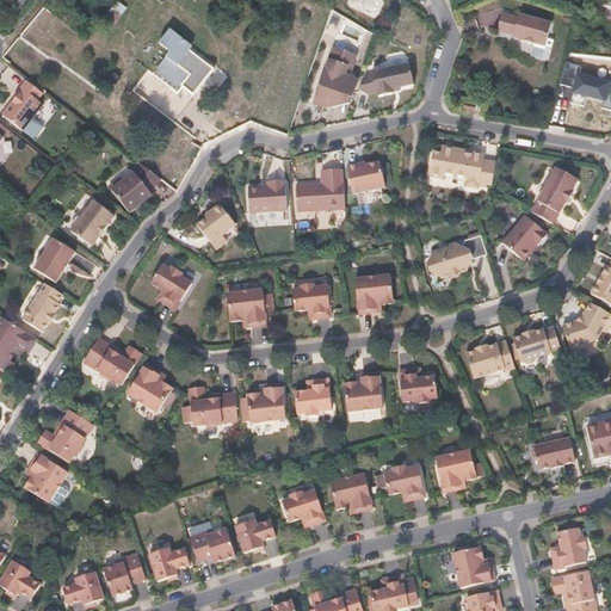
[(610,0),(599,0),(597,13),(610,16),(610,0)]
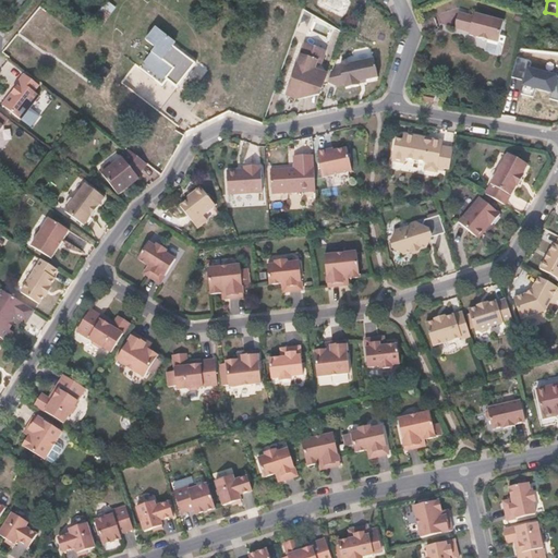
[(470,32),(473,16),(458,12),(453,27),(470,32)]
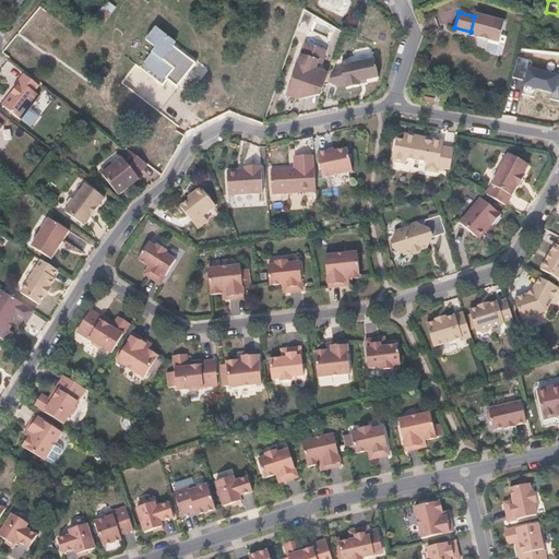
[(503,22),(475,14),(474,16),(471,32),(470,35),(498,43),(503,22)]
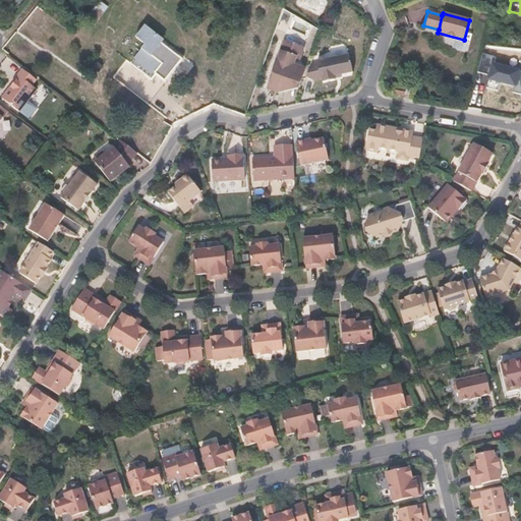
[(295,17),(290,29),(305,36),(310,24),(295,17)]
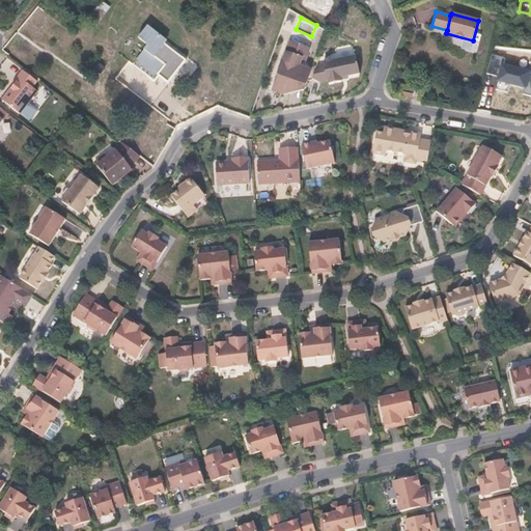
[(172,40),(152,25),(141,38),(150,45),(135,64),(156,81),(161,75),(172,84),(190,60),(169,45),(172,40)]
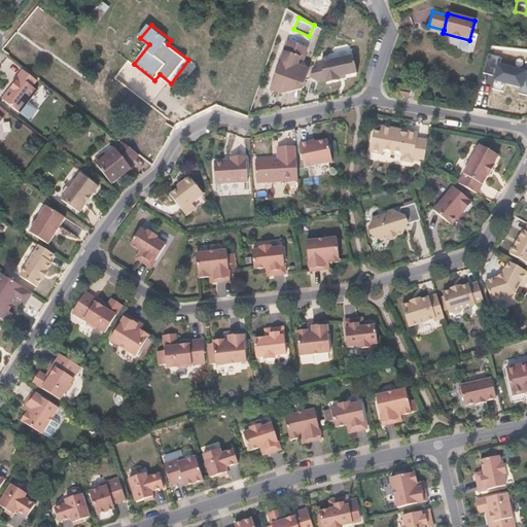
[(282,93),(284,86),(290,89),(292,82),(303,85),(308,71),(295,67),(296,64),(299,58),(303,59),(307,47),(287,40),(271,90),(282,93)]
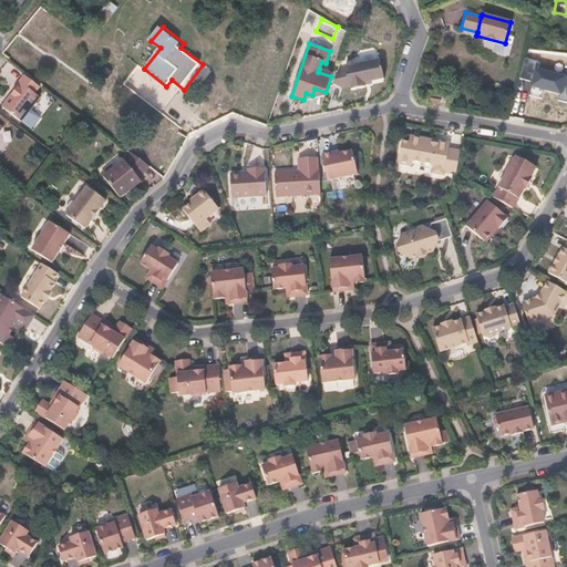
[(344,69),(338,70),(333,84),(341,86),(350,85),(351,89),(364,86),(363,82),(383,78),(379,59),(354,64),(350,61),(348,65),(344,66),(344,69)]
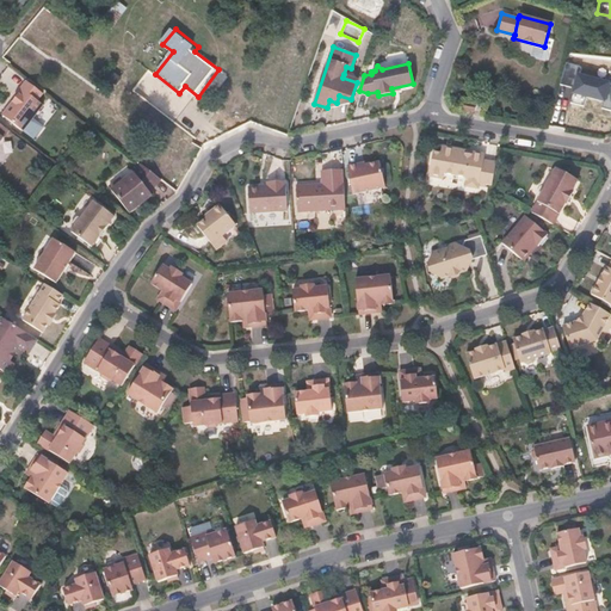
[(36,100),(42,93),(25,80),(18,91),(19,92),(1,115),(22,130),(42,105),(36,100)]
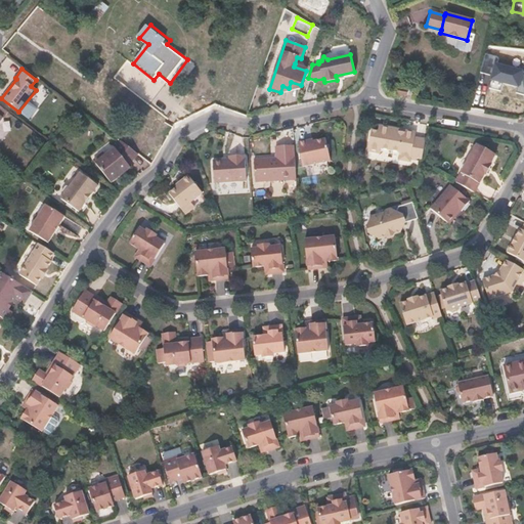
[(282,86),(280,92),(300,88),(301,85),(291,82),(289,88),(282,86)]
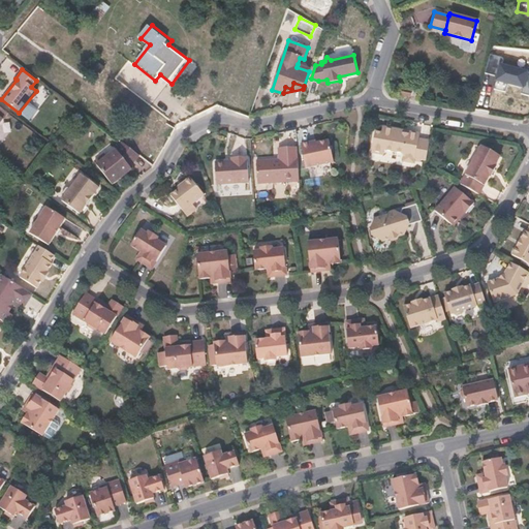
[(426,161),(430,142),(418,139),(418,137),(416,134),(410,132),(408,134),(403,133),(403,131),(382,127),(381,133),(375,132),(371,153),(382,155),(383,151),(404,155),(402,162),(413,164),(414,162),(419,163),(419,160),(426,161)]
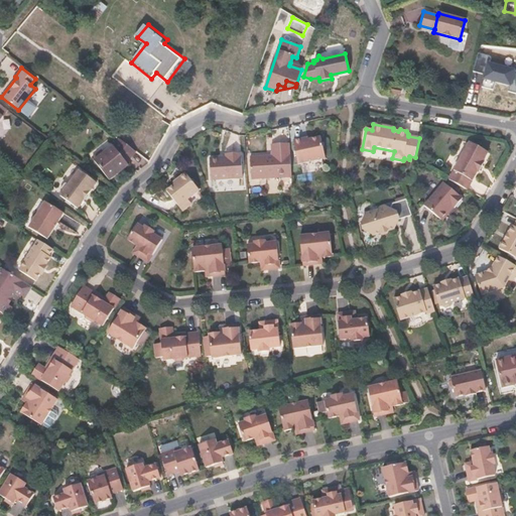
[(93,160),(108,179),(127,164),(118,154),(120,151),(129,157),(134,151),(118,138),(112,145),(102,153),(93,160)]
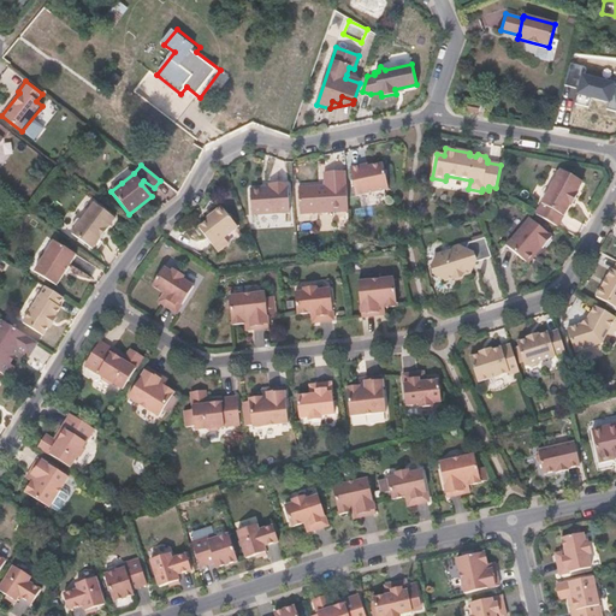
[(561,171),(537,217),(558,229),(569,207),(572,207),(578,196),(576,195),(582,183),(561,171)]
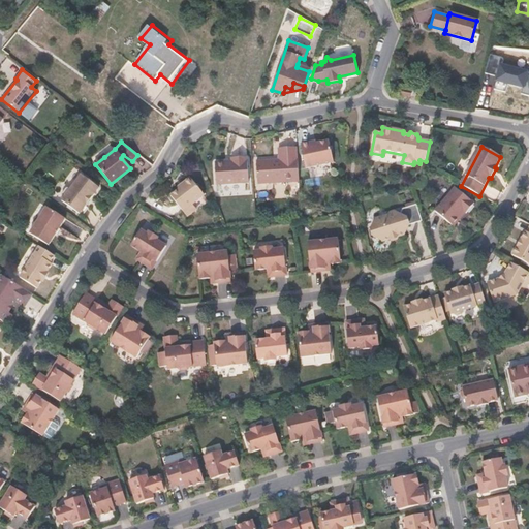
[(329,153),(316,155),(310,157),(310,155),(301,157),(306,181),(334,175),(329,153)]
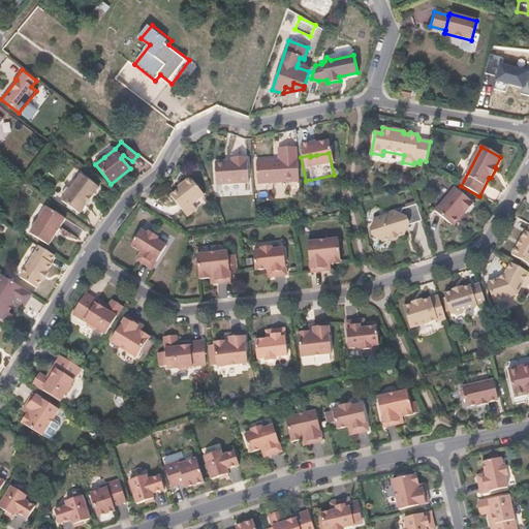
[(102,154),(93,161),(95,164),(104,157),(102,154)]
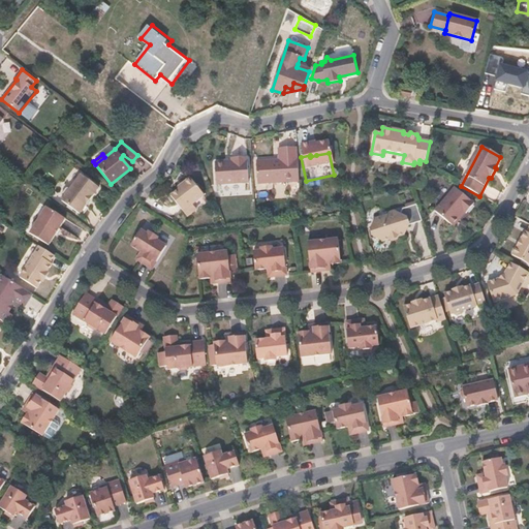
[(248,182),(246,156),(230,157),(230,160),(214,161),(216,184),(248,182)]
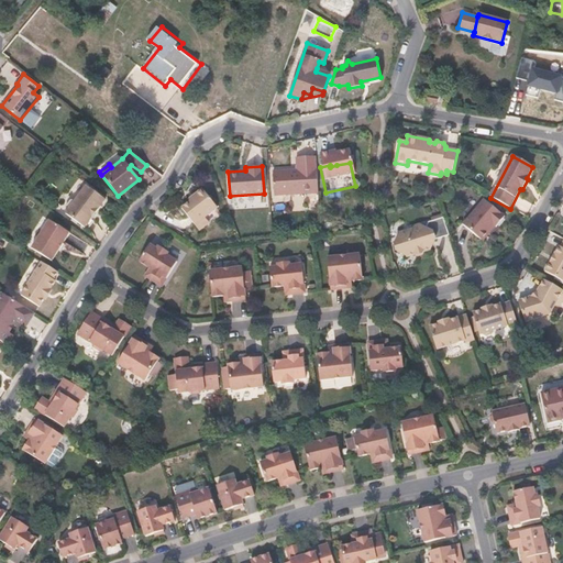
[(275,210),(319,207),(317,170),(297,172),(297,185),(291,185),(274,185),(275,210)]
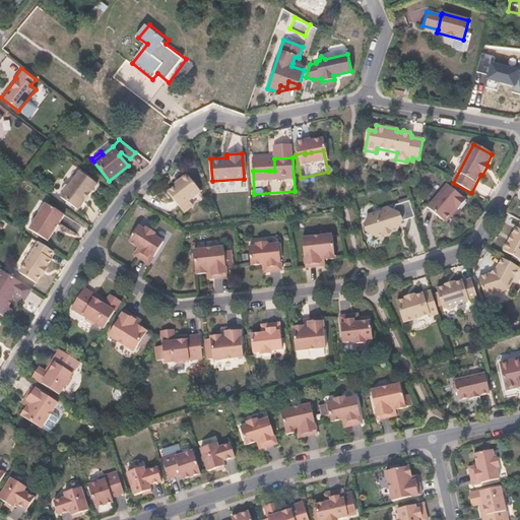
[(59,198),(76,211),(82,202),(83,199),(86,194),(88,194),(94,185),(77,173),(68,185),(63,186),(59,192),(59,197),(59,198)]
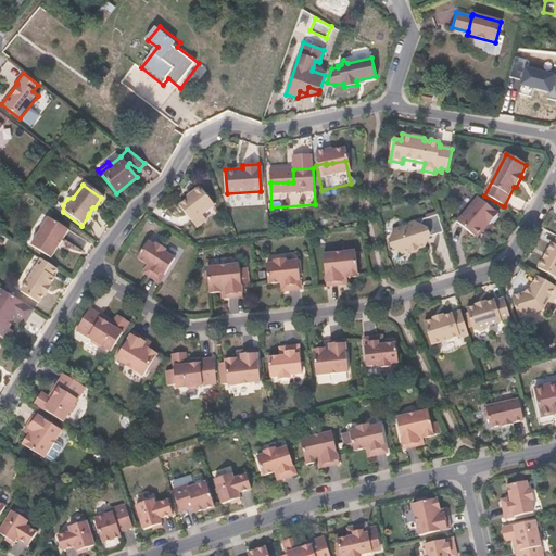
[(200,185),(192,191),(192,194),(188,198),(179,205),(192,222),(214,204),(200,185)]
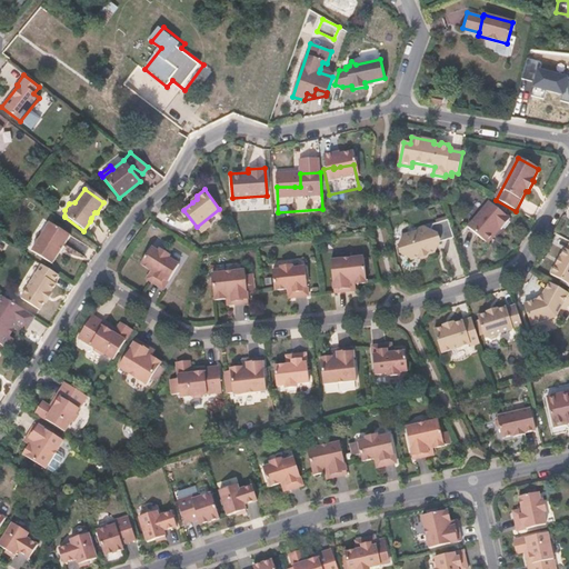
[(501,230),(509,220),(489,203),(468,228),(486,243),(489,243),(492,238),(492,236),(498,229),(501,230)]
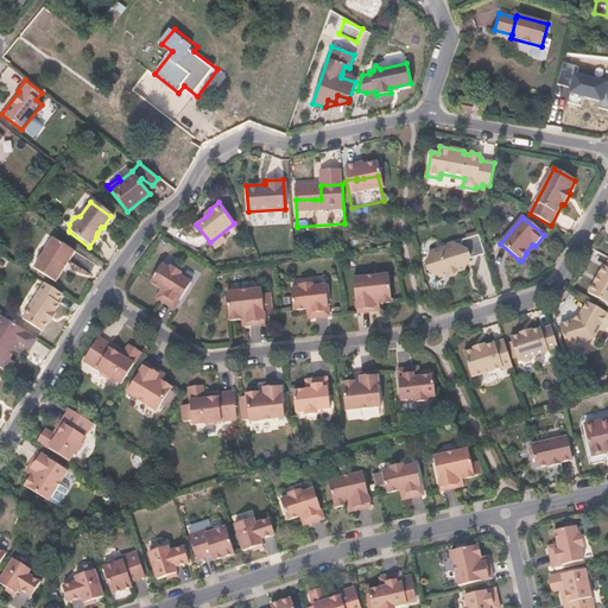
[(485,255),(479,236),(462,241),(460,247),(453,245),(447,246),(445,249),(431,254),(425,265),(429,273),(439,279),(447,277),(450,278),(456,276),(457,273),(463,272),(464,268),(463,264),(466,260),(469,259),(469,261),(485,255)]
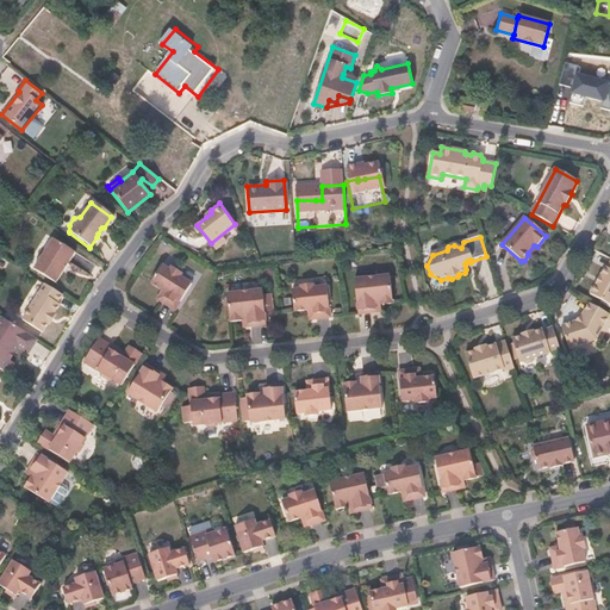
[(53,240),(35,268),(55,284),(74,253),(53,240)]
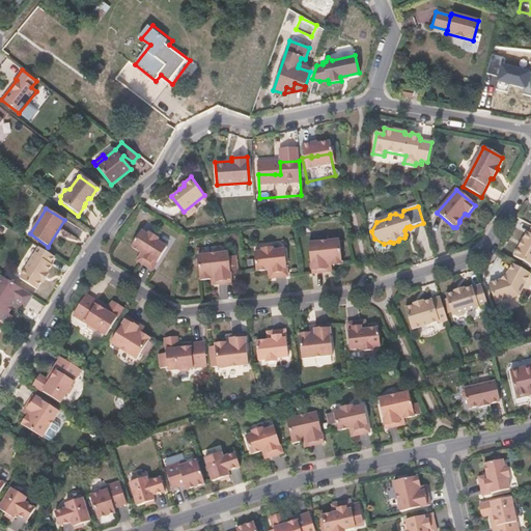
[(530,226),(528,233),(526,233),(512,257),(530,268),(530,226)]
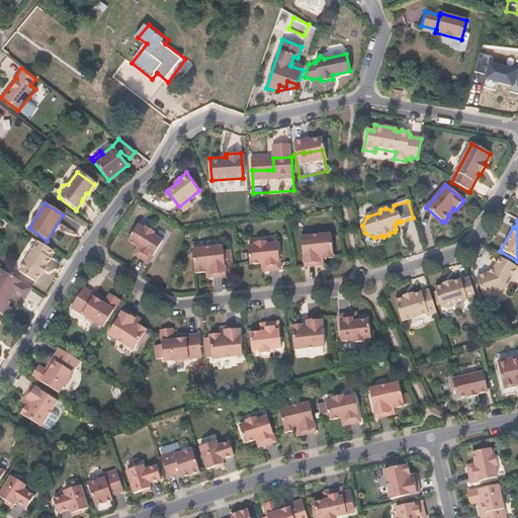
[(137,246),(136,248),(140,251),(137,256),(148,263),(163,241),(153,235),(152,231),(147,228),(144,229),(137,225),(126,240),(137,246)]
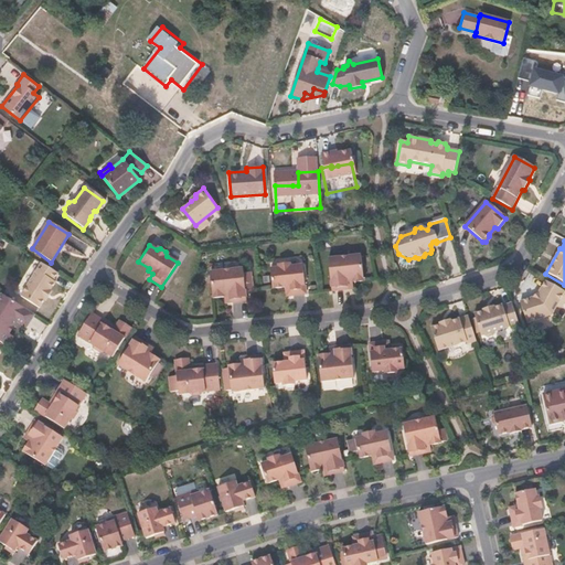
[(51,263),(32,248),(30,251),(51,263)]
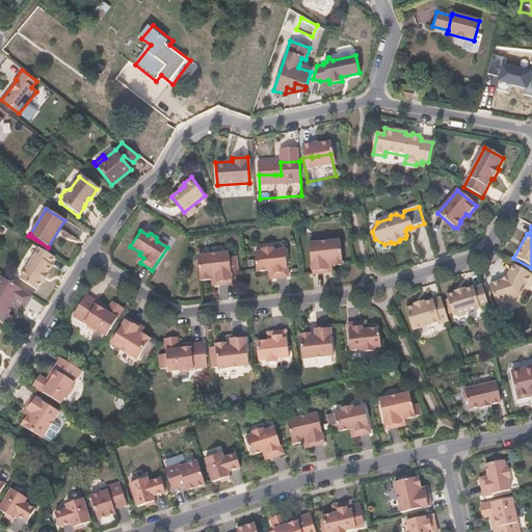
[(333,265),(342,263),(340,240),(309,243),(313,273),(327,271),(327,269),(333,268),(333,265)]
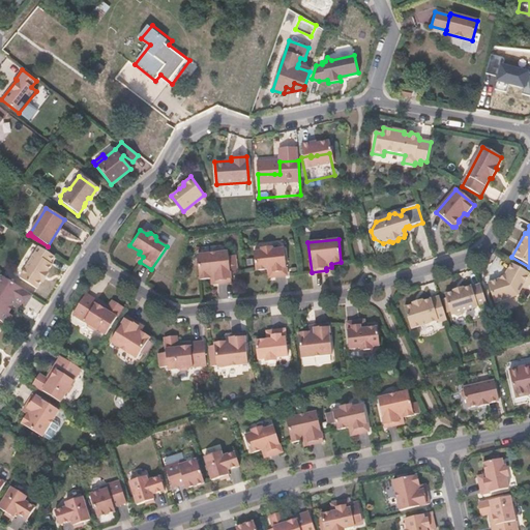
[(54,255),(38,245),(27,265),(45,277),(48,272),(47,272),(51,264),(49,263),(54,255)]
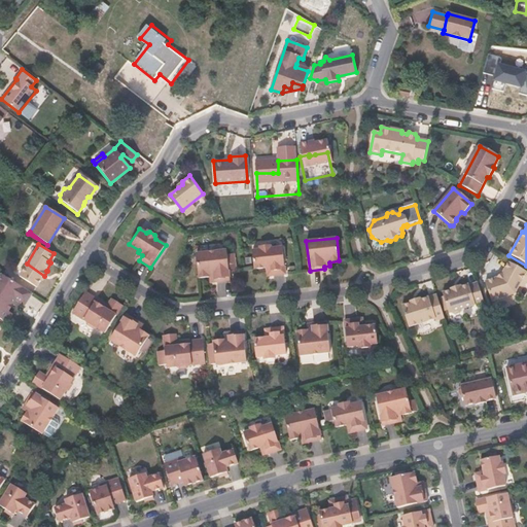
[(267,268),(267,270),(272,270),(272,276),(285,274),(282,247),(271,248),(269,246),(261,247),(259,250),(252,250),(254,269),(267,268)]
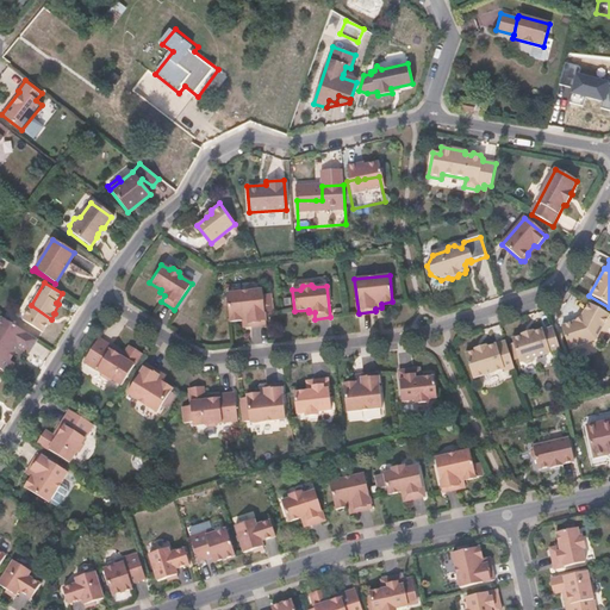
[(242,321),(242,324),(248,324),(248,327),(266,324),(262,290),(225,293),(229,322),(242,321)]
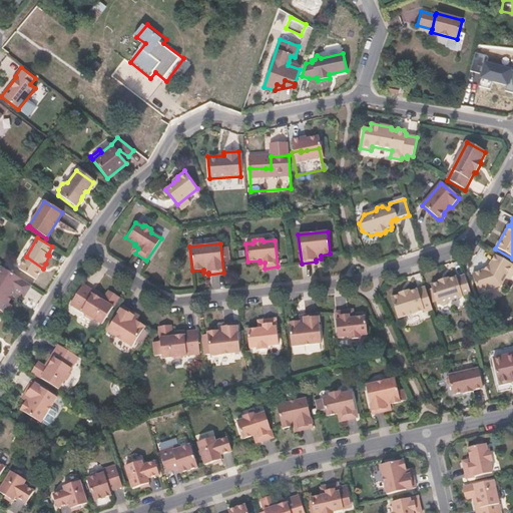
[(488,268),(489,269),(484,273),(483,272),(482,272),(472,276),(478,295),(500,287),(512,266),(495,255),(489,267),(488,268)]
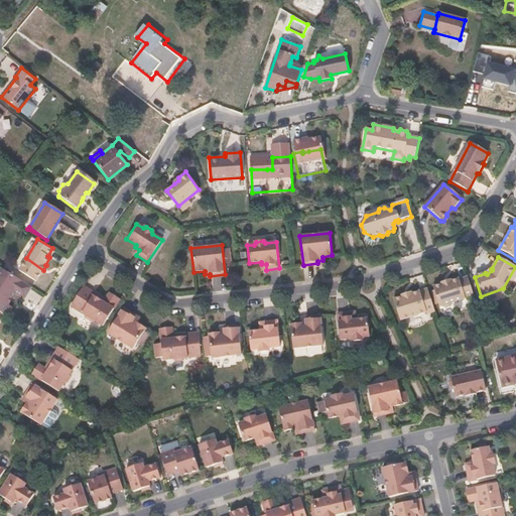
[(43,270),(26,258),(18,270),(35,280),(40,273),(41,273),(43,270)]
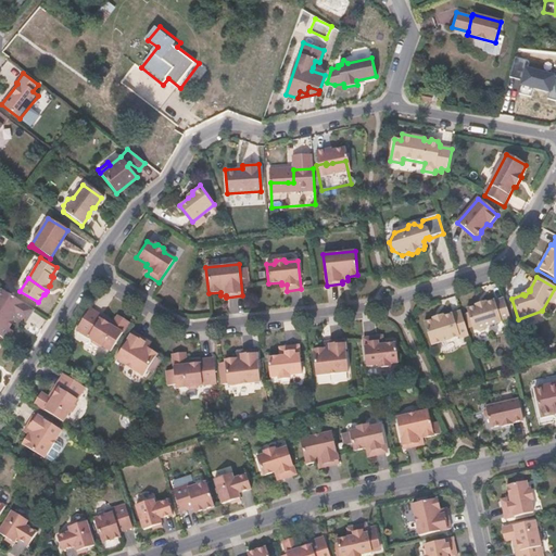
[(0,336),(2,338),(9,329),(8,328),(15,316),(25,323),(34,310),(4,291),(0,297),(0,336)]
